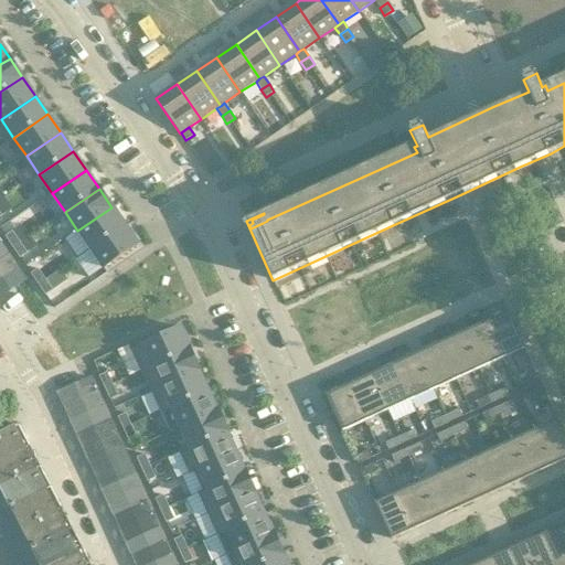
[(125,225),(112,208),(77,231),(91,249),(125,225)]
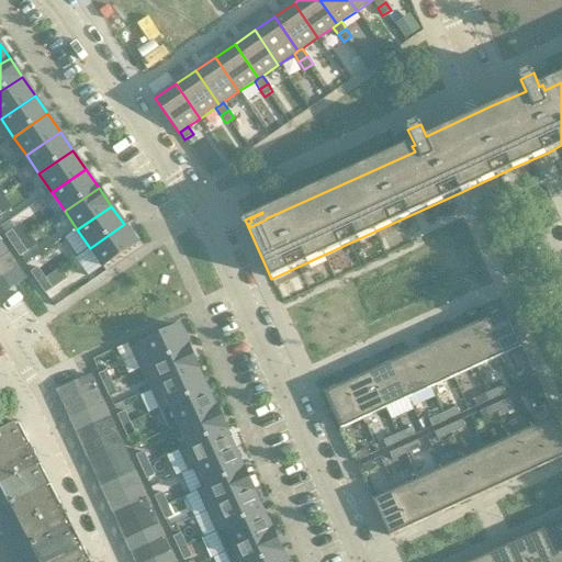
[(103,267),(137,244),(124,224),(90,248),(103,267)]
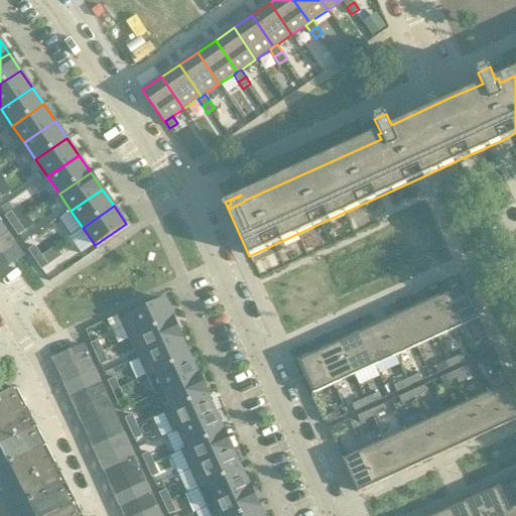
[(18,222),(11,212),(5,216),(11,226),(18,222)]
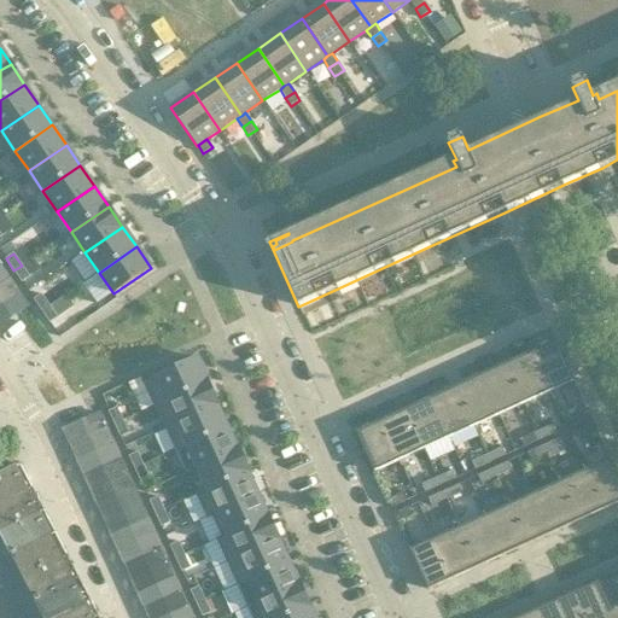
[(30,278),(22,266),(13,270),(22,283),(30,278)]
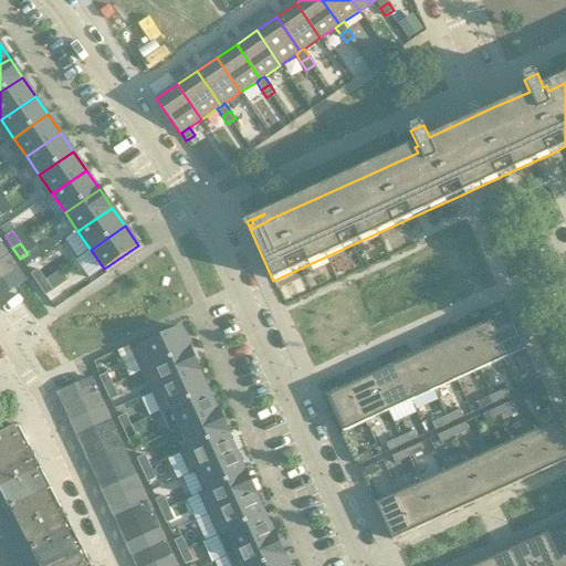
[(8,255),(0,261),(0,278),(16,266),(8,255)]
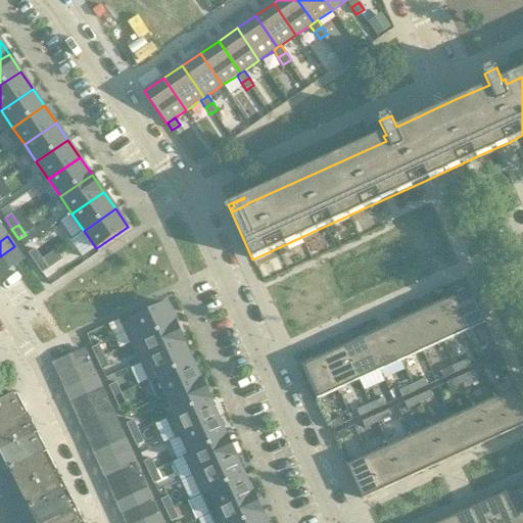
[(14,246),(0,256),(0,274),(22,259),(14,246)]
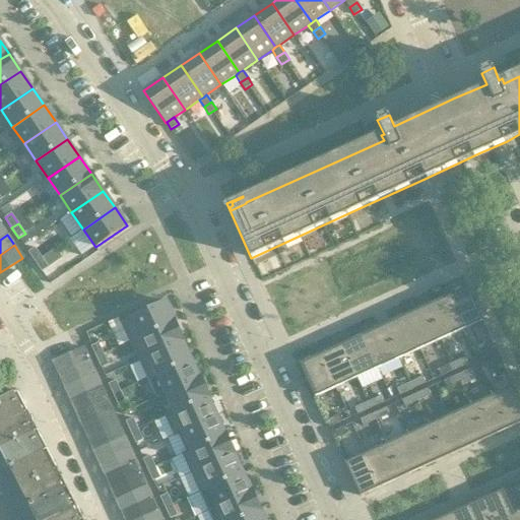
[(42,257),(35,248),(28,252),(35,262),(42,257)]
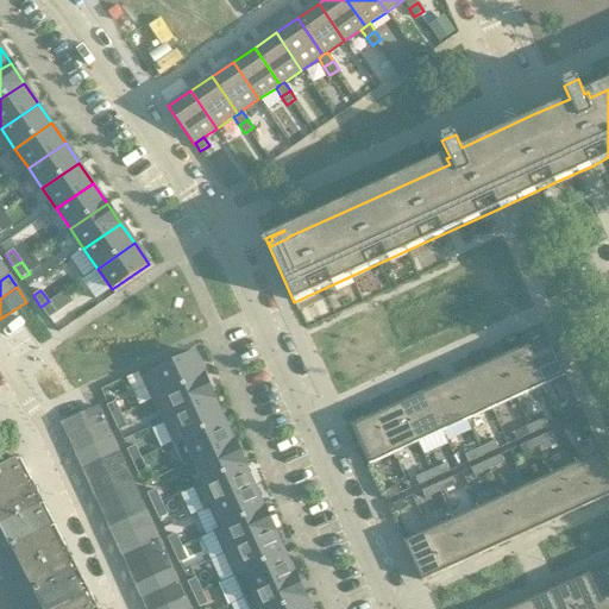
[(57,313),(49,301),(41,307),(49,319),(57,313)]
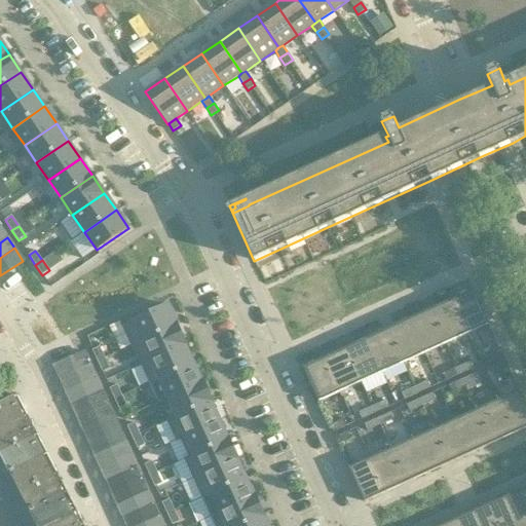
[(474,290),(452,300),(467,334),(489,325),(474,290)]
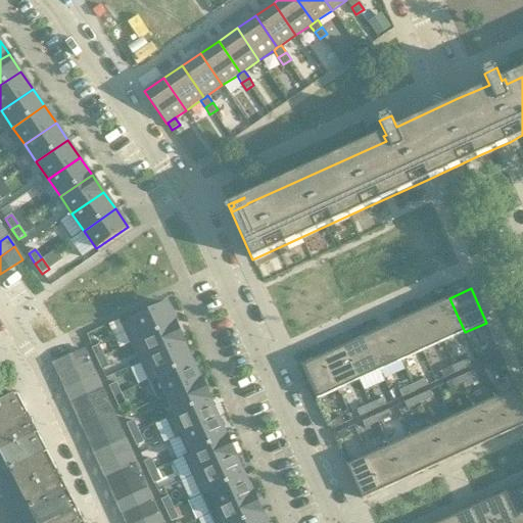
[(449,298),(428,307),(444,341),(465,332),(449,298)]
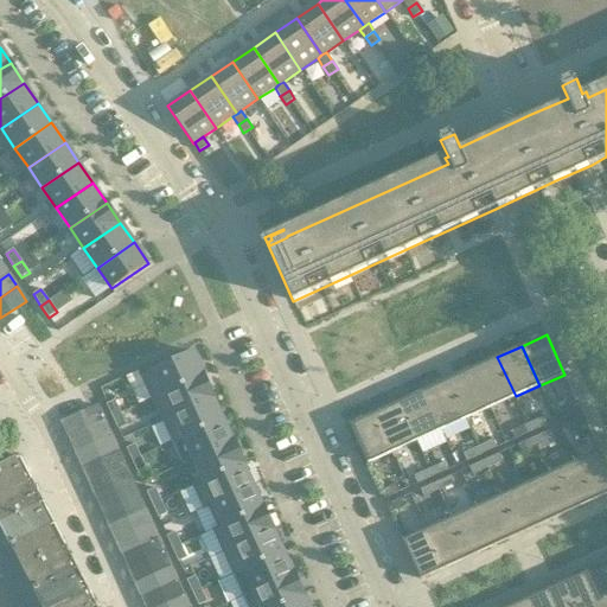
[(193,352),(142,376),(153,398),(204,375),(193,352)]
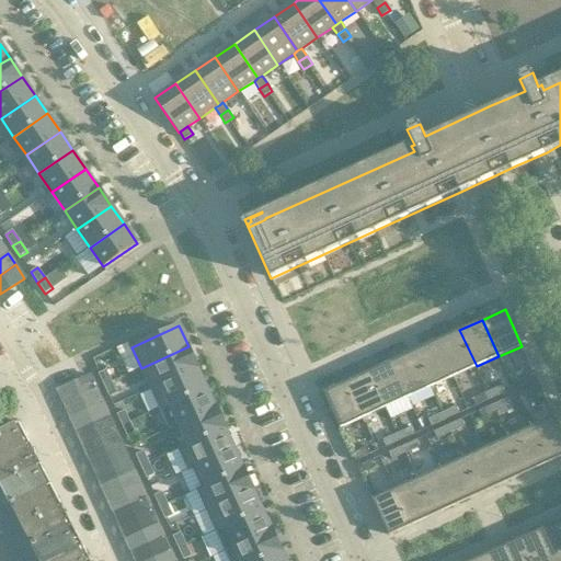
[(459,330),(436,341),(454,377),(477,366),(459,330)]
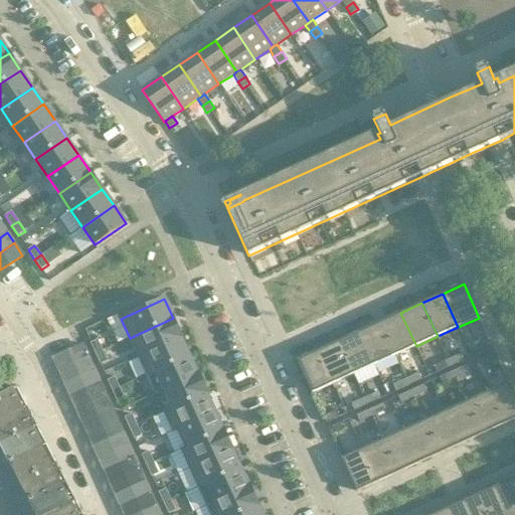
[(400,313),(380,322),(395,355),(416,346),(400,313)]
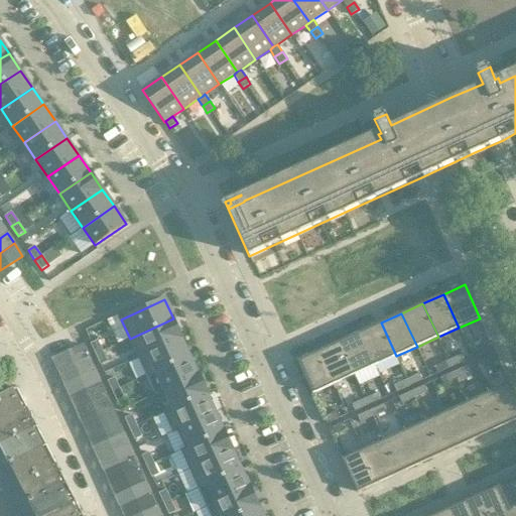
[(173,318),(130,339),(138,358),(181,338),(173,318)]
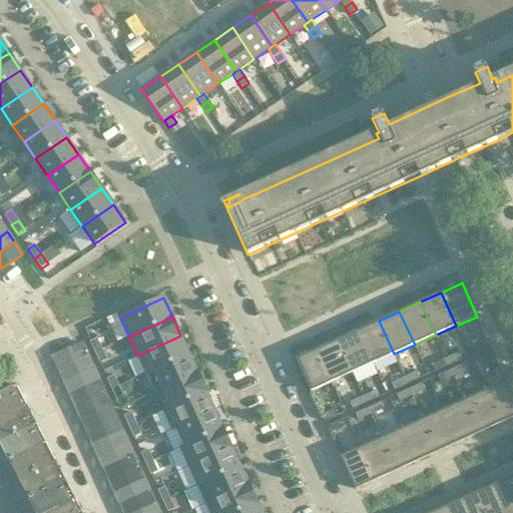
[(379,321),(358,331),(373,364),(394,354),(379,321)]
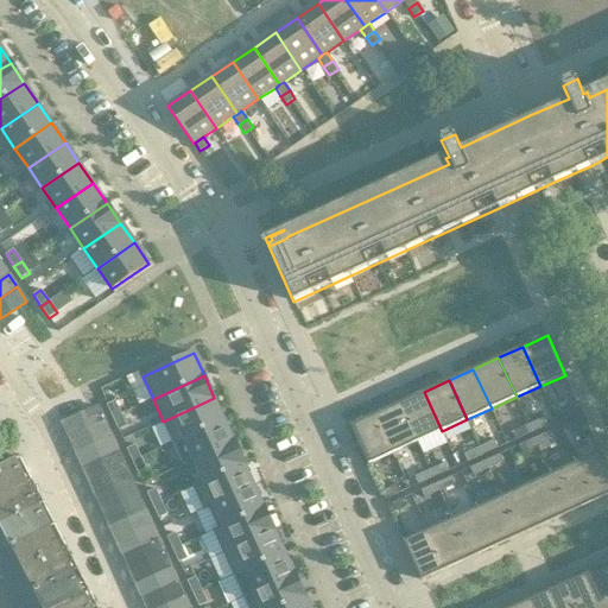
[(424,392),(399,403),(417,442),(442,431),(424,392)]
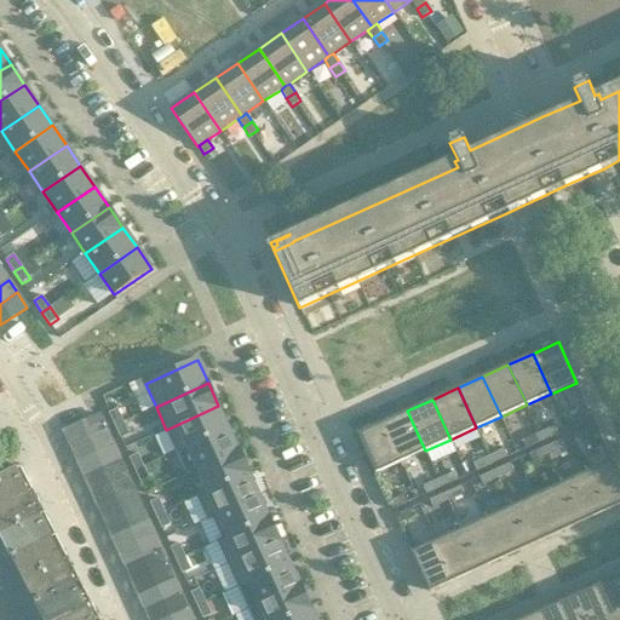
[(218,406),(166,430),(177,452),(229,428),(218,406)]
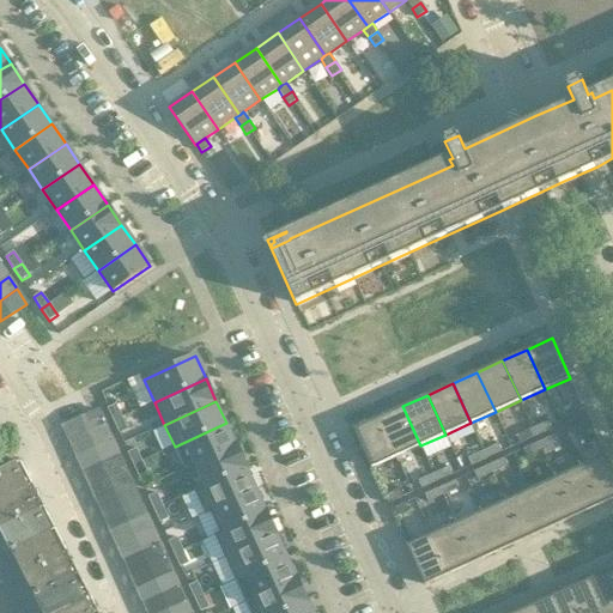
[(122,417),(116,404),(108,408),(114,422),(122,417)]
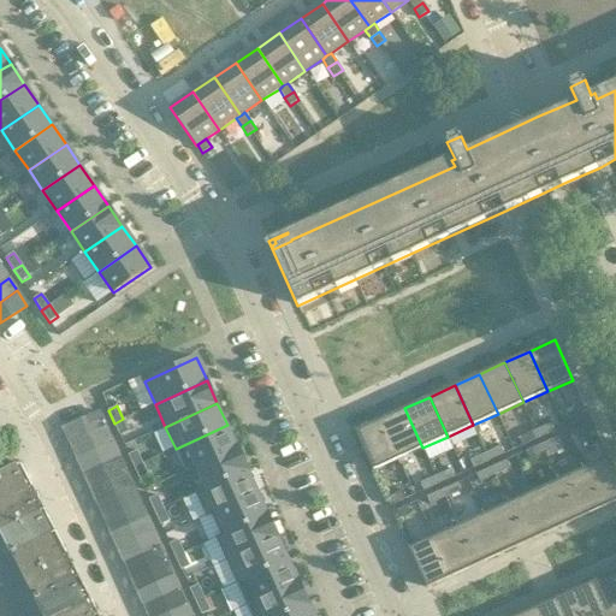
[(404,408),(380,420),(398,460),(422,448),(404,408)]
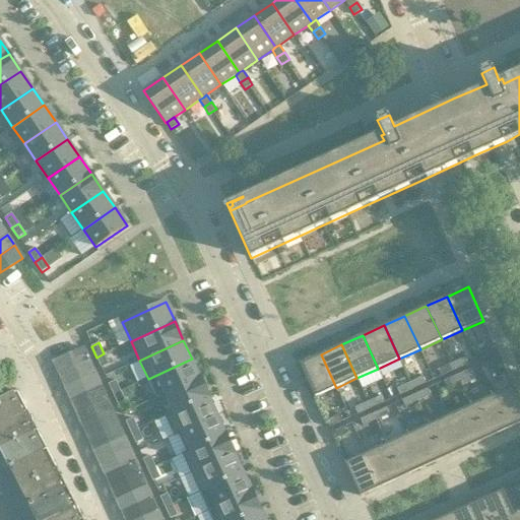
[(479,350),(482,358),(497,350),(494,344),(479,350)]
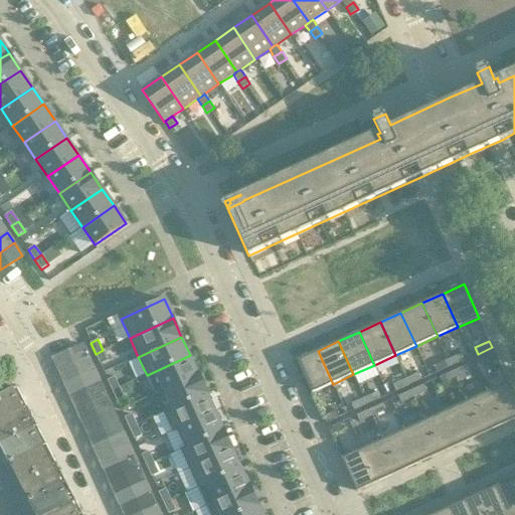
[(53,358),(59,370),(89,356),(83,345),(74,348),(53,358)]
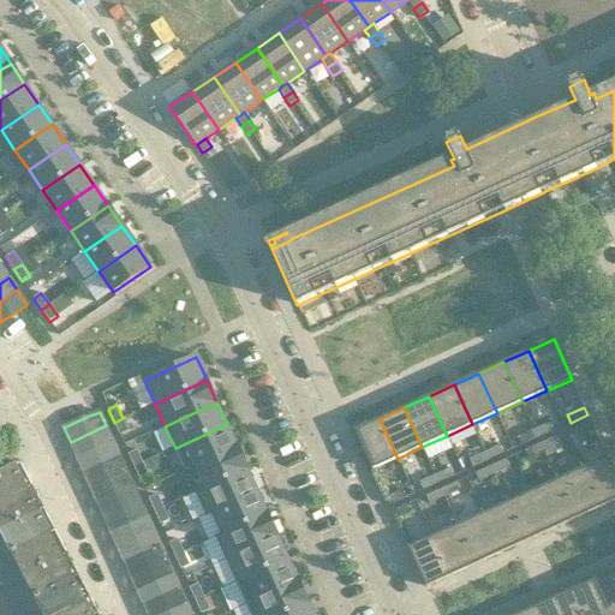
[(129,431),(123,418),(114,423),(120,436),(129,431)]
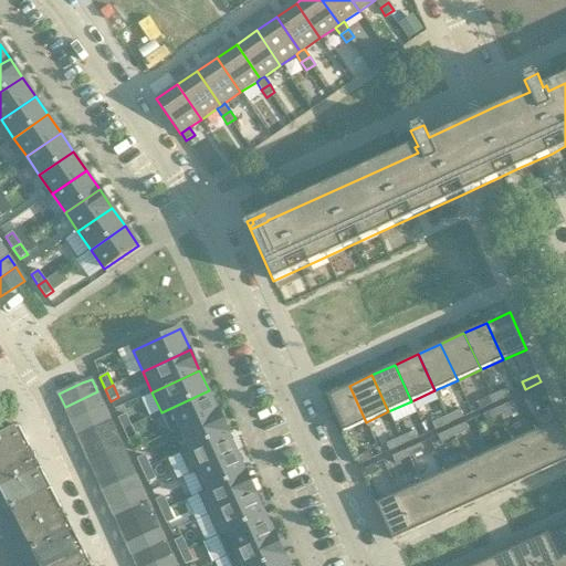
[(349,386),(326,396),(343,432),(366,422),(349,386)]
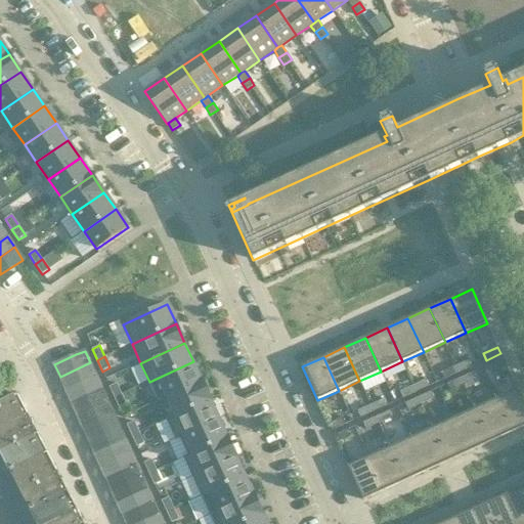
[(503,358),(488,365),(492,372),(506,365),(503,358)]
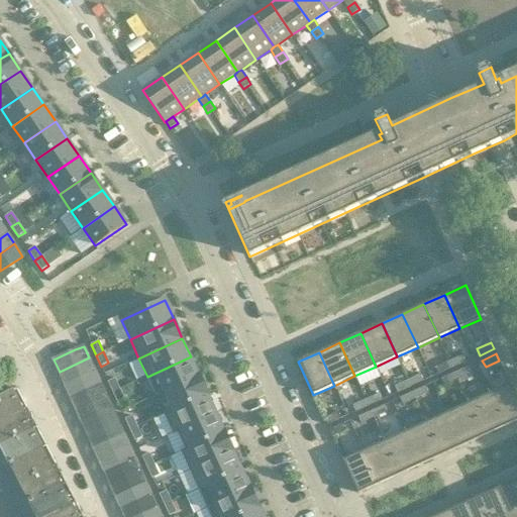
[(462,354),(449,360),(452,368),(466,362),(462,354)]
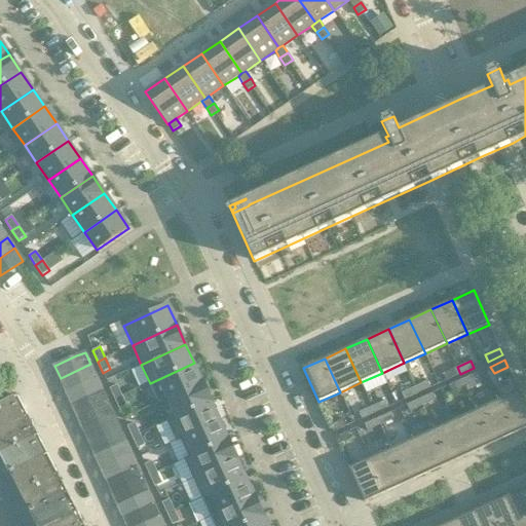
[(194,363),(150,383),(158,402),(159,404),(167,400),(167,399),(202,382),(194,363)]
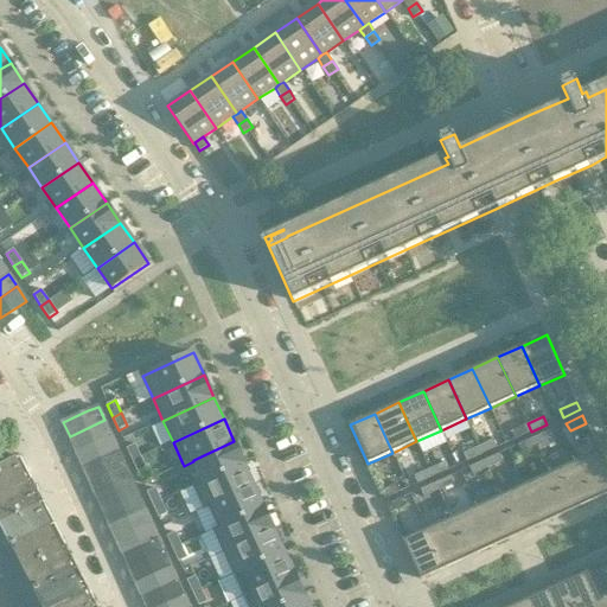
[(104,420),(70,436),(76,451),(110,434),(104,420)]
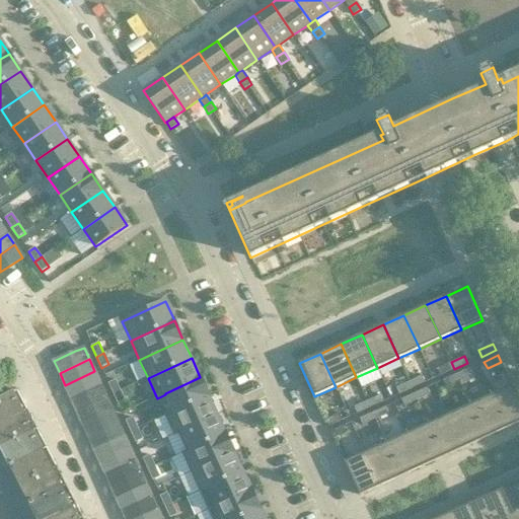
[(438,368),(441,375),(454,369),(451,362),(438,368)]
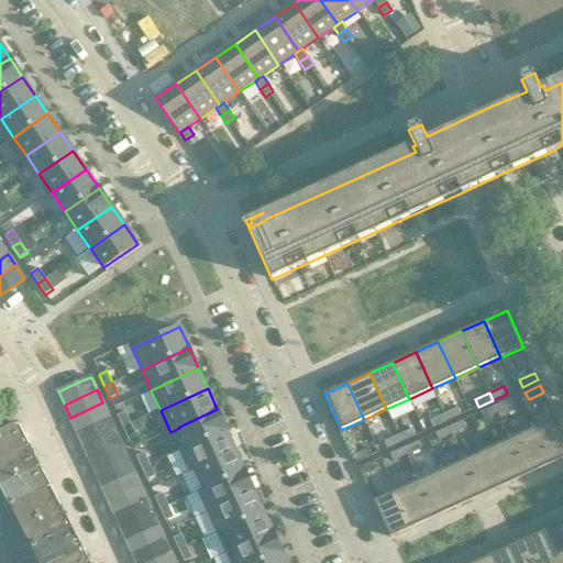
[(515,410),(509,399),(495,406),(498,414),(500,417),(515,410)]
